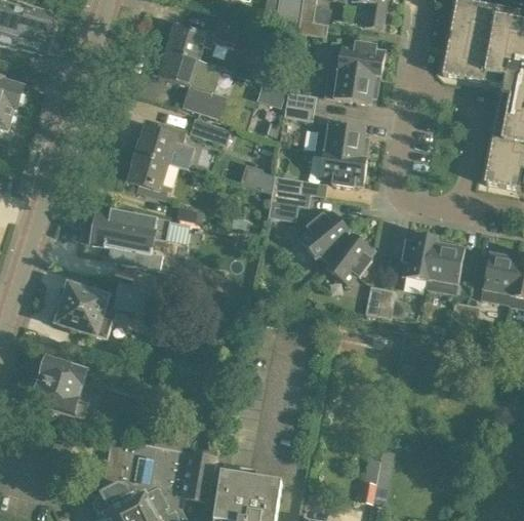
[(0,43),(13,48),(14,45),(39,53),(52,10),(26,3),(25,5),(7,0),(0,0),(0,43)]
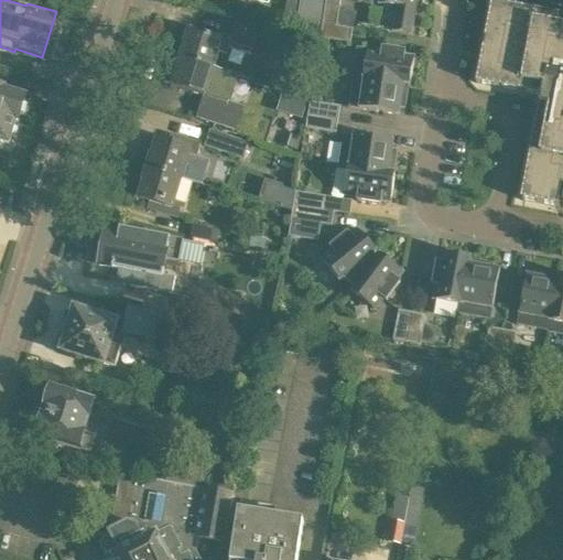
[(295,23),(317,28),(322,0),(300,0),(295,23)]
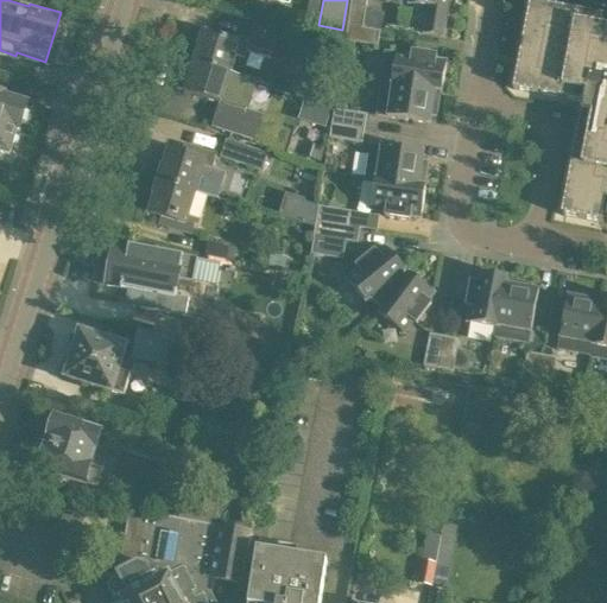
[(348,0),(346,23),(361,25),(365,0),(348,0)]
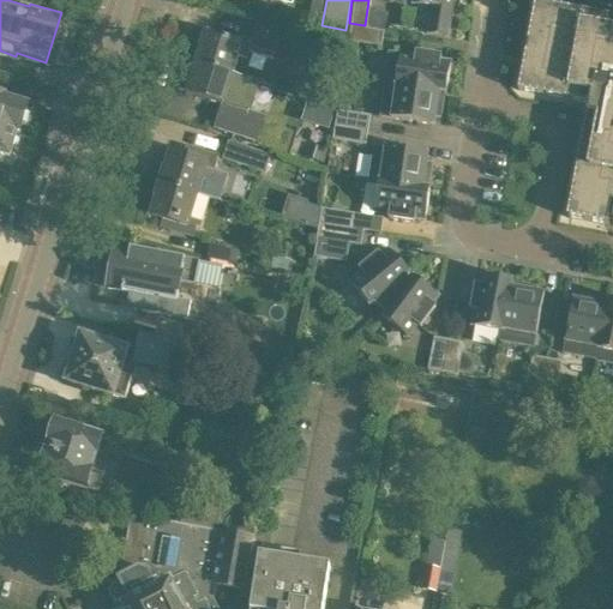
[(410,0),(431,4),(426,30),(445,34),(450,0),(410,0)]
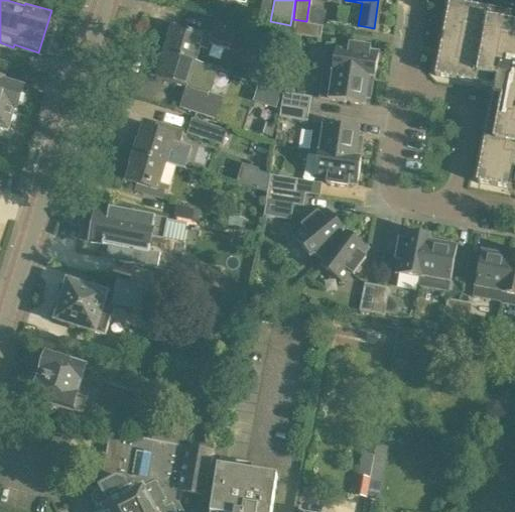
[(514,20),(509,19),(510,10),(458,0),(447,0),(433,73),(493,84),(475,179),(514,186),(514,20)]
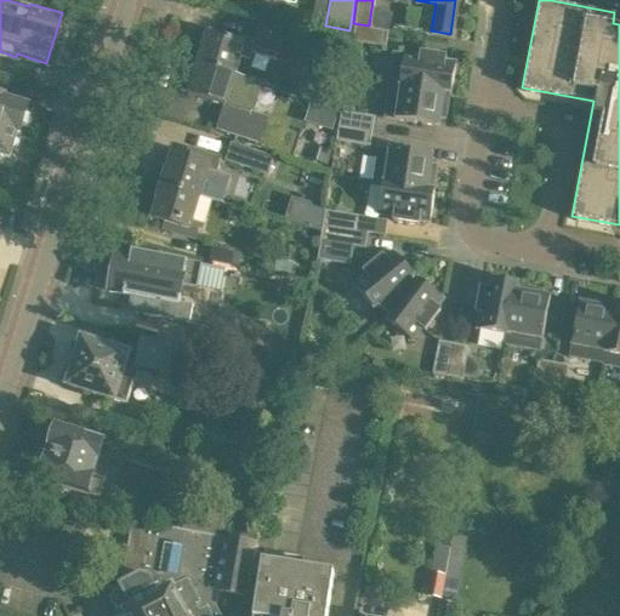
[(198,26),(194,38),(202,40),(195,60),(233,70),(239,52),(248,55),(250,47),(272,55),(274,46),(282,23),(260,16),(252,38),(244,35),(243,39),(198,26)]
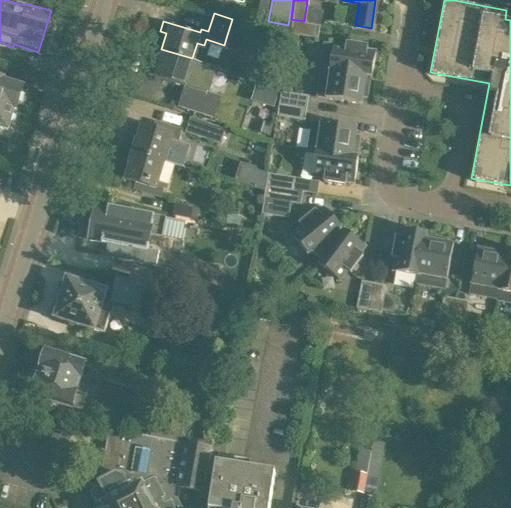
[(304,21),(291,19),(289,31),(316,36),(319,23),(304,21)]
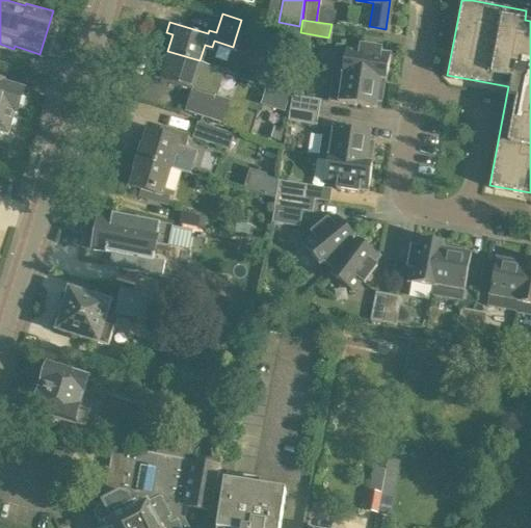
[(333,69),(383,77),(385,77),(389,50),(380,49),(380,45),(359,42),(359,46),(336,42),(330,69),(333,69)]
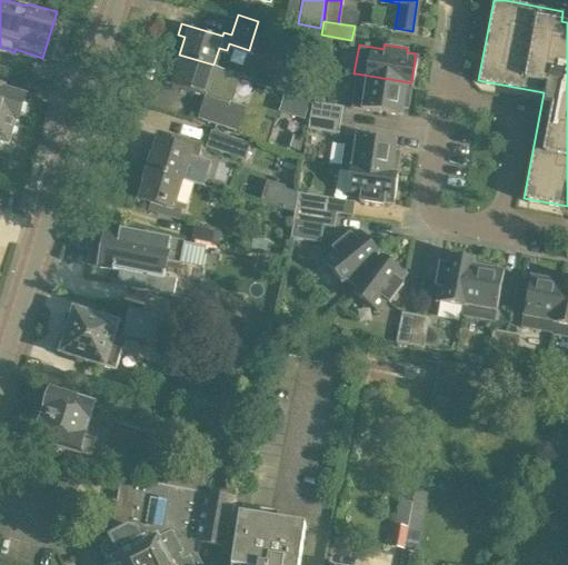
[(179,55),(170,83),(205,93),(235,102),(243,75),(213,65),(179,55)]
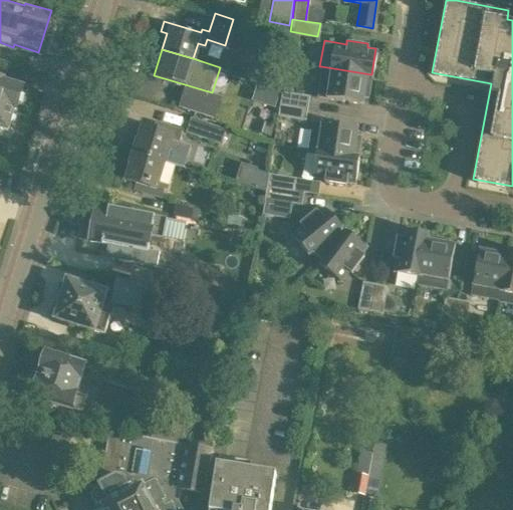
[(370,74),(321,66),(316,94),(361,101),(362,94),(367,95),(370,74)]
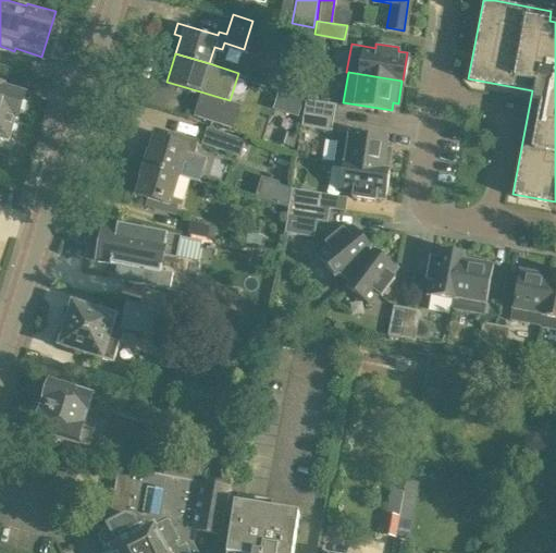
[(0,137),(5,139),(12,117),(15,118),(23,94),(1,87),(1,86),(0,85),(0,137)]
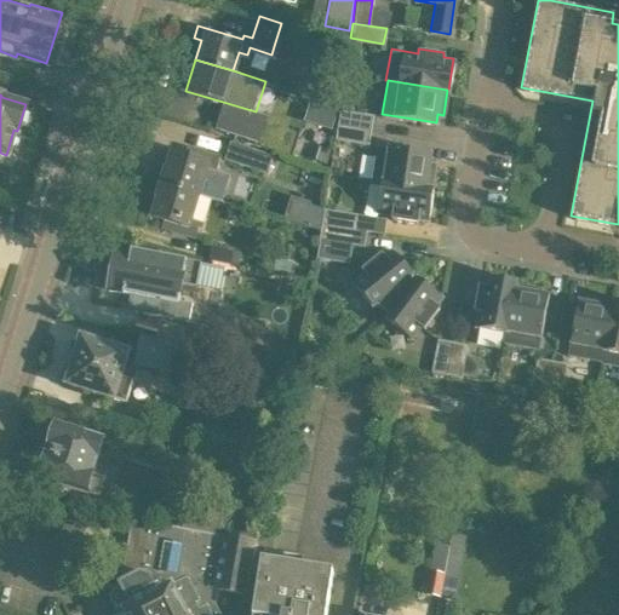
[(223,102),(216,125),(257,138),(264,114),(256,111),(223,102)]
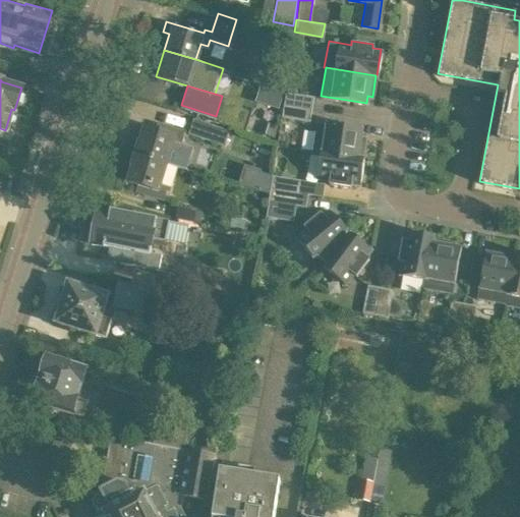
[(285,91),(283,103),(310,107),(312,95),(285,91)]
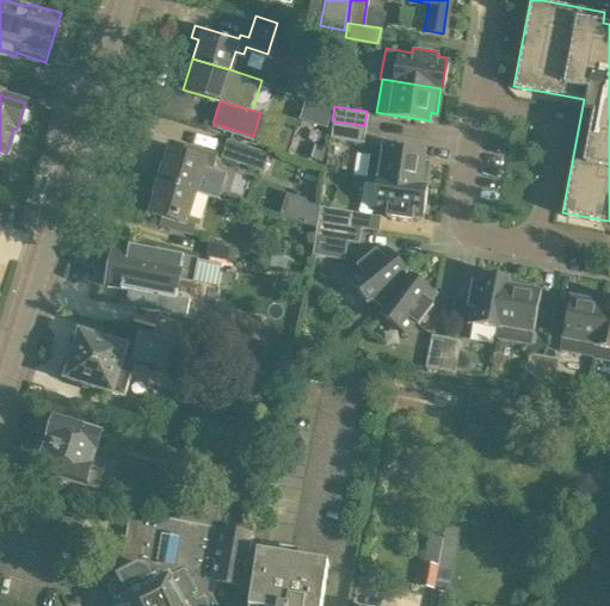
[(364,125),(332,121),(328,135),(362,141),(364,125)]
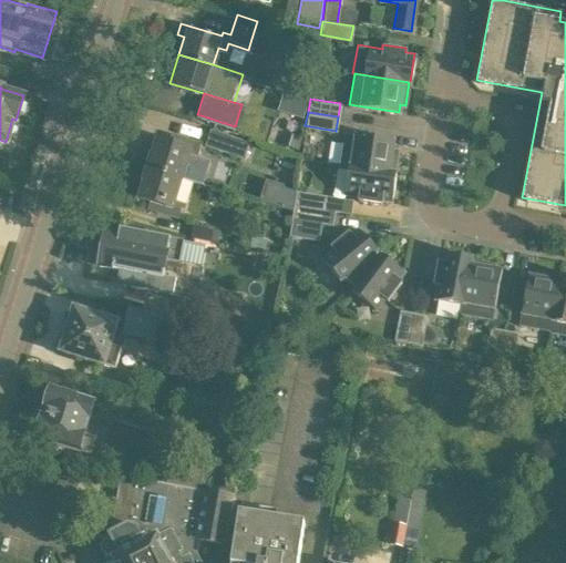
[(204,143),(242,156),(247,140),(209,128),(204,143)]
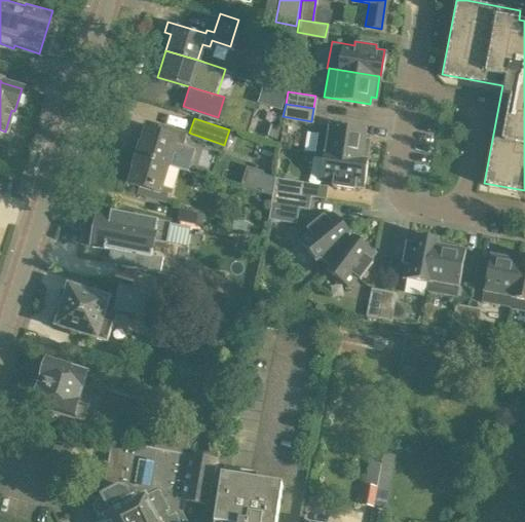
[(246,131),(266,137),(266,136),(268,129),(270,123),(270,121),(265,120),(263,128),(249,123),(246,131)]
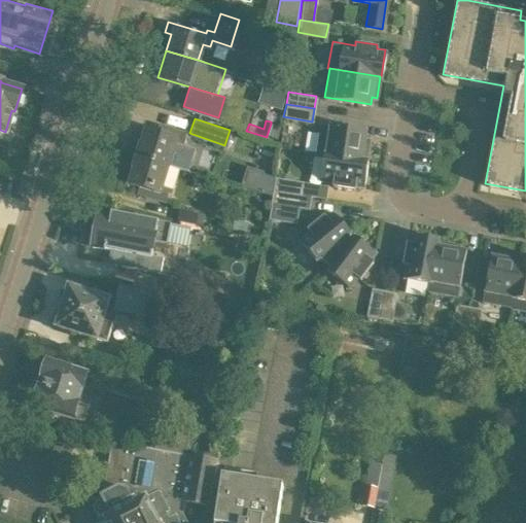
[(139,140),(135,153),(167,163),(173,141),(182,144),(185,131),(158,123),(155,129),(146,126),(141,141),(139,140)]
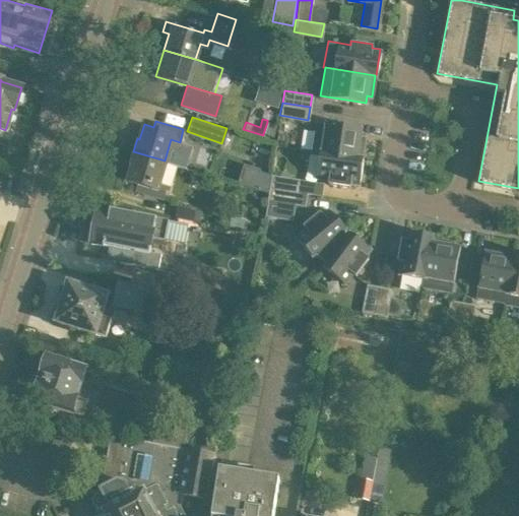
[(311,150),(319,152),(361,156),(365,135),(360,135),(361,128),(315,121),(311,150)]
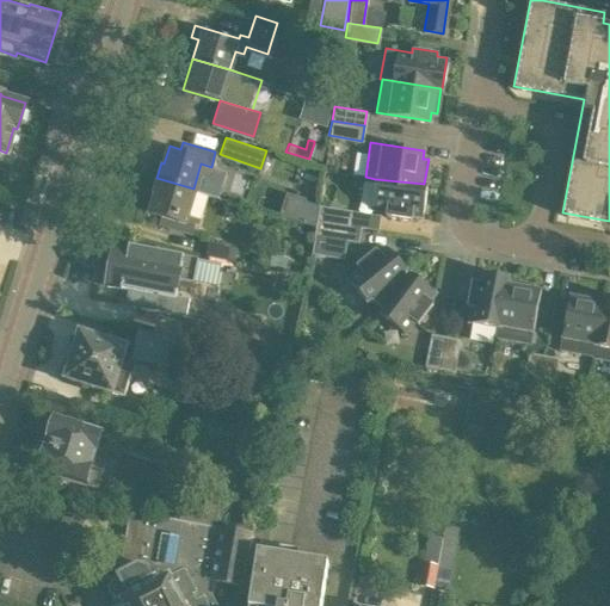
[(310,155),(320,158),(324,147),(314,143),(312,150),(310,155)]
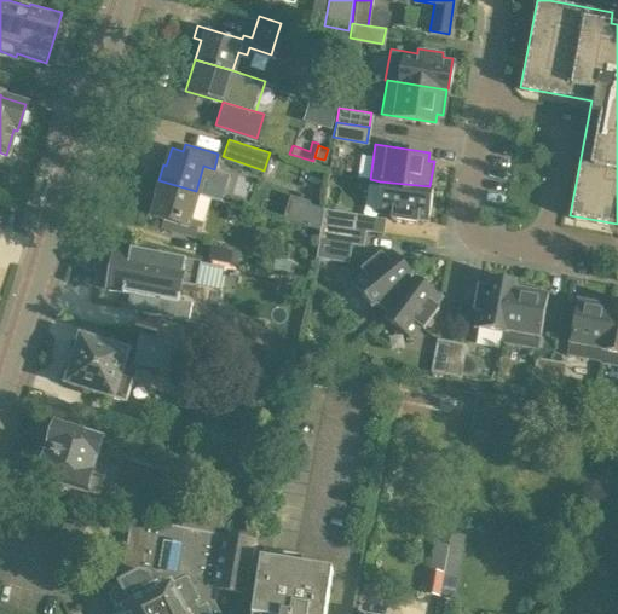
[(196,191),(159,180),(154,196),(156,196),(151,214),(162,218),(160,225),(194,236),(198,220),(188,216),(196,191)]
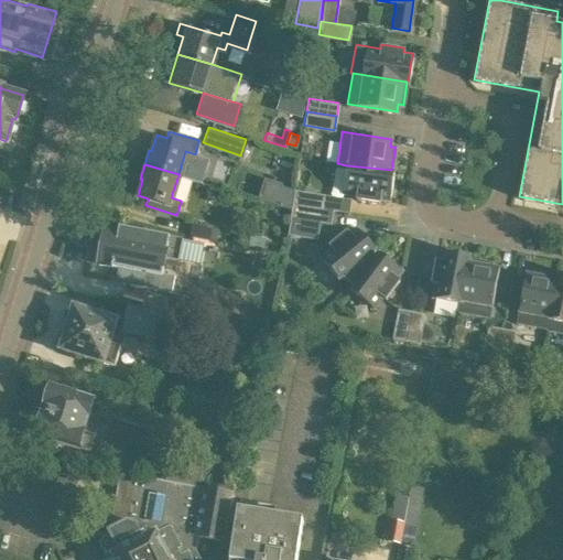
[(393,170),(391,170),(346,165),(342,192),(356,194),(355,197),(378,202),(379,197),(389,198),(393,170)]
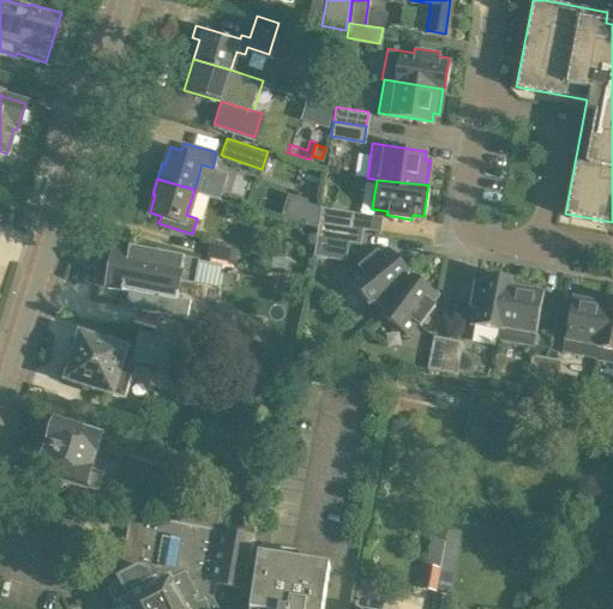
[(299,222),(305,203),(286,197),(280,216),(299,222)]
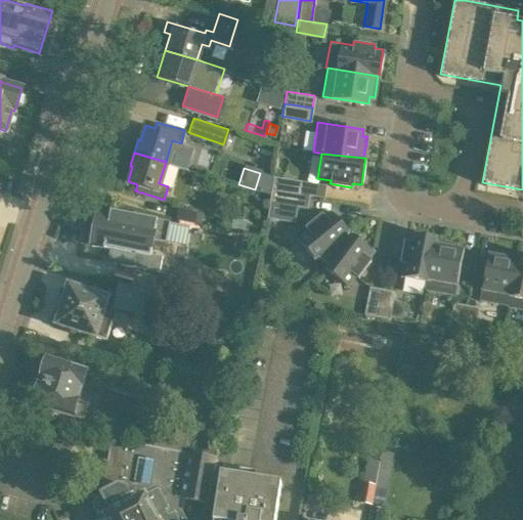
[(272,174),(270,187),(299,191),(301,179),(272,174)]
